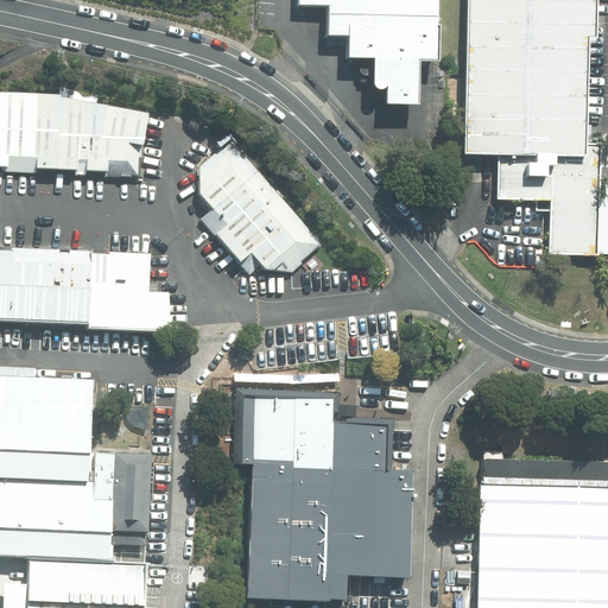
[(407,68),(428,69),(429,0),(290,0),(290,11),(320,12),(318,42),(337,43),(336,65),(361,65),(360,94),(361,97),(367,99),(375,95),(374,113),(405,113),(407,68)]
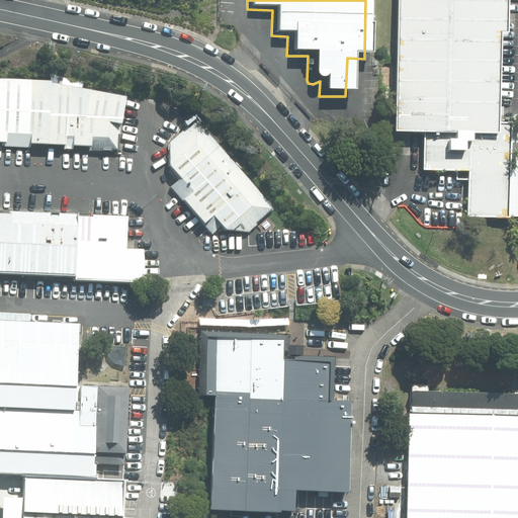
[(391,0),(386,137),(419,138),(418,173),(463,174),(463,221),(515,221),(517,145),(517,125),(506,126),(489,126),(491,37),(499,39),(499,0),(391,0)]
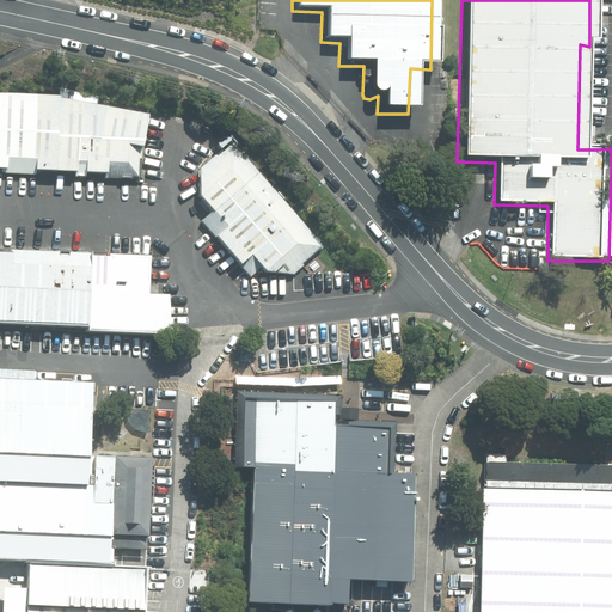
[(141,177),(140,159),(144,159),(145,147),(153,114),(63,96),(0,93),(0,166),(11,167),(12,157),(41,158),(41,169),(81,171),(83,160),(91,160),(91,171),(111,172),(111,177),(141,177)]
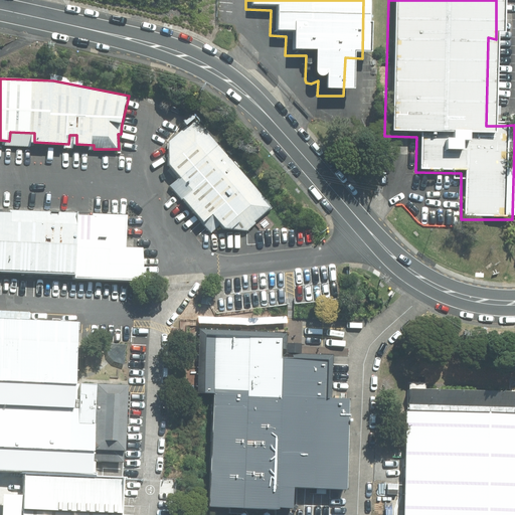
[(250,223),(268,208),(194,120),(166,143),(162,170),(173,182),(167,188),(178,200),(176,203),(195,227),(198,224),(207,235),(213,229),(216,233),(233,232),(243,232),(252,225),(250,223)]
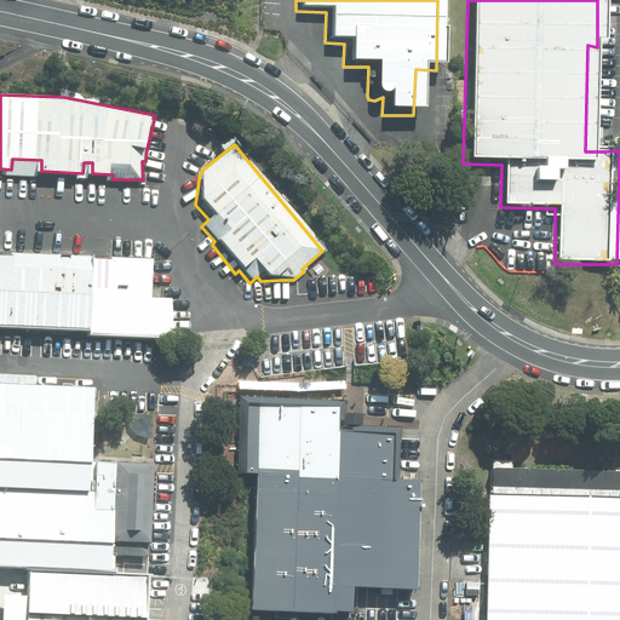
[(95,334),(176,337),(177,319),(174,299),(154,298),(155,259),(0,256),(0,325),(95,329),(95,334)]
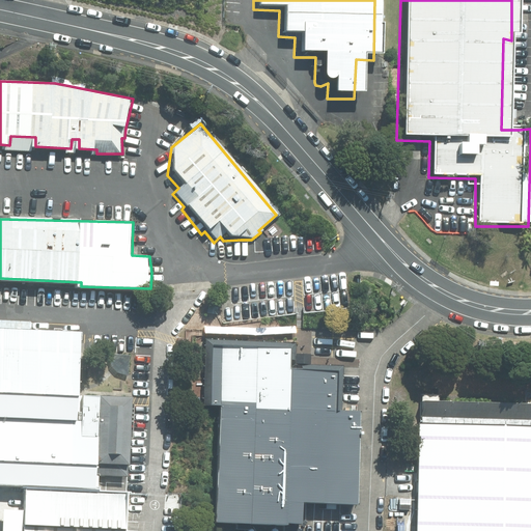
[(0,485),(29,487),(103,488),(104,395),(84,395),(84,332),(0,327),(0,485)]
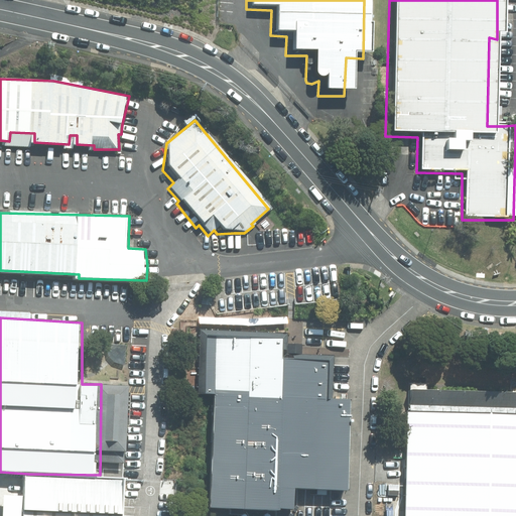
[(285,337),(205,336),(204,394),(215,394),(213,509),(290,511),(291,488),(352,490),(353,400),(332,398),(334,360),(284,359),(285,337)]
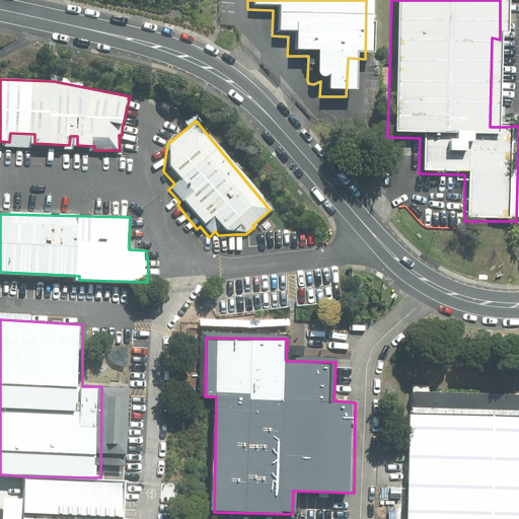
[(133,387),(101,386),(100,452),(131,453),(133,387)]
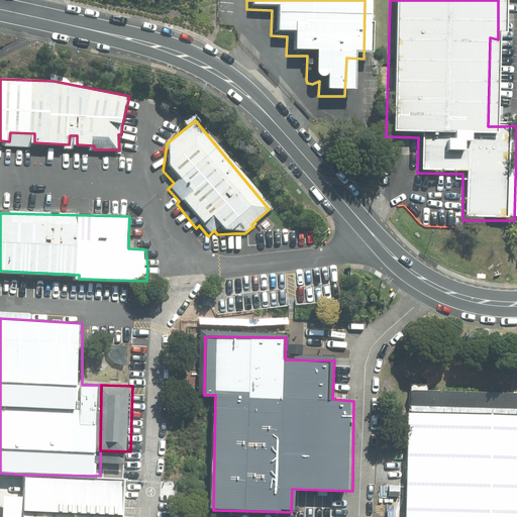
[(516,516),(516,414),(411,412),(408,516),(516,516)]
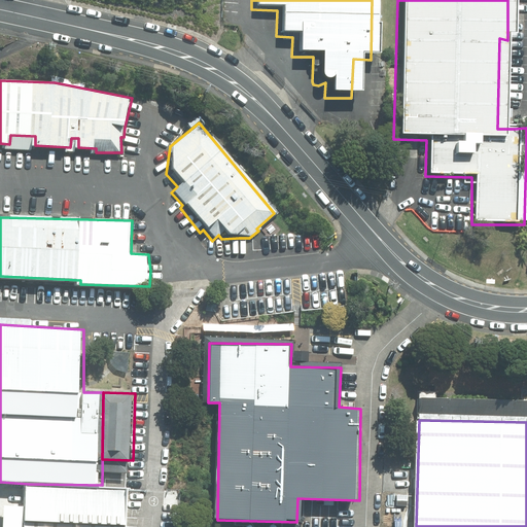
[(128,526),(130,491),(29,484),(27,526),(128,526)]
